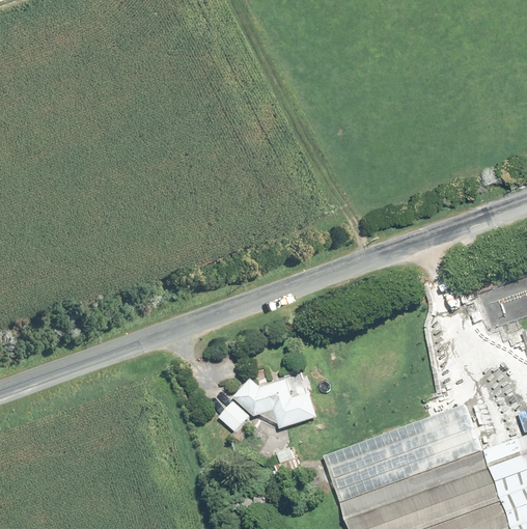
[(526,528),(526,329),(521,332),(526,347),(526,434),(482,451),(464,402),(322,455),(349,526),(349,528),(526,528)]
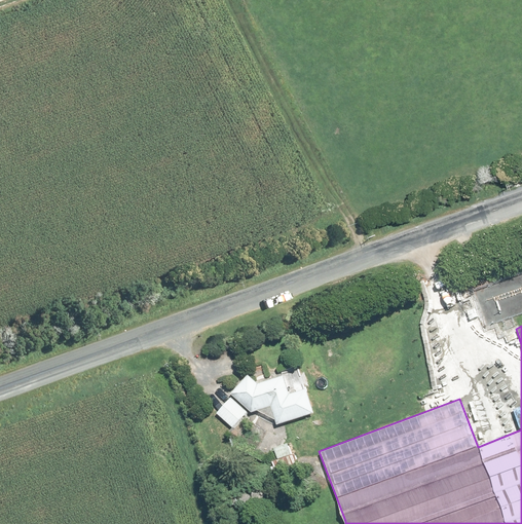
[(313,412),(306,388),(289,393),(283,375),(264,381),(258,383),(248,375),(230,394),(252,412),(257,411),(275,419),(276,424),(313,412)]
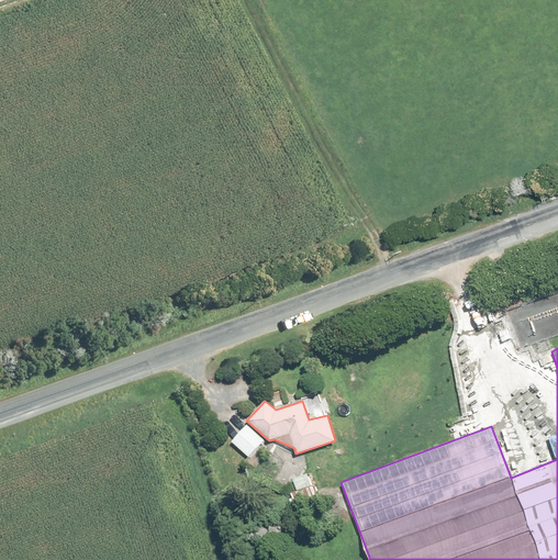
[(246,424),(231,441),(247,457),(264,439),(246,424)]
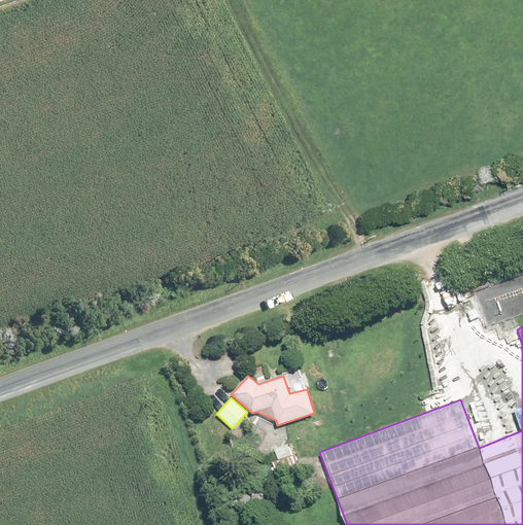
[(292,442),(274,449),(278,459),(297,453),(292,442)]
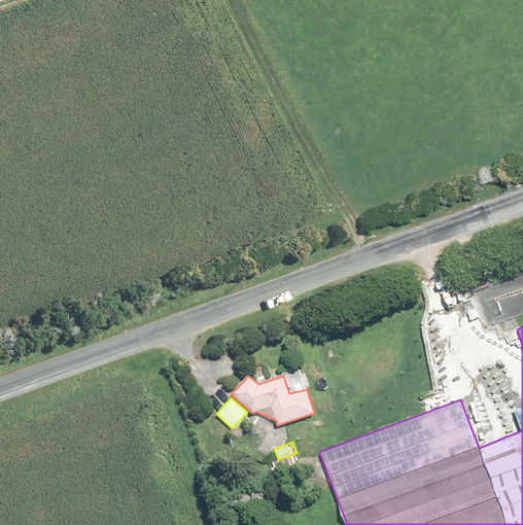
[(295,454),(272,462),(274,466),(271,467),(274,478),(301,469),(295,454)]
